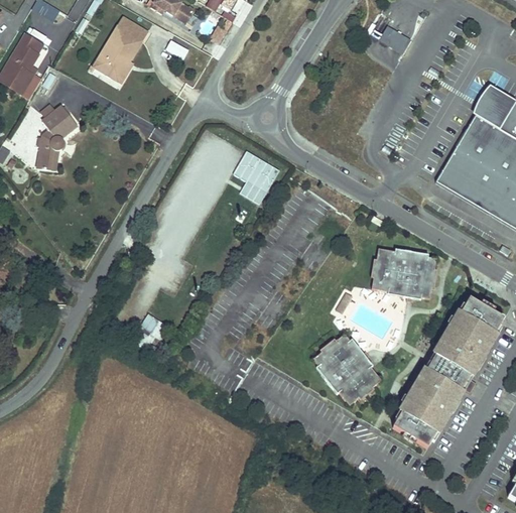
[(158,0),(153,9),(165,17),(167,13),(187,27),(197,14),(174,0),(158,0)]
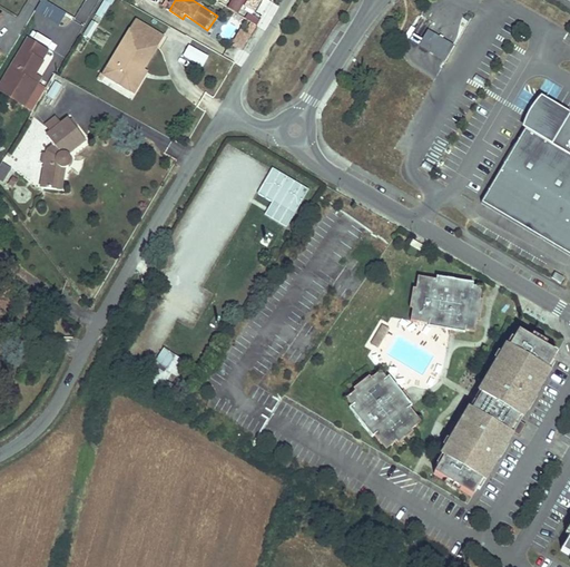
[(236,0),(229,11),(239,18),(251,0),(236,0)]
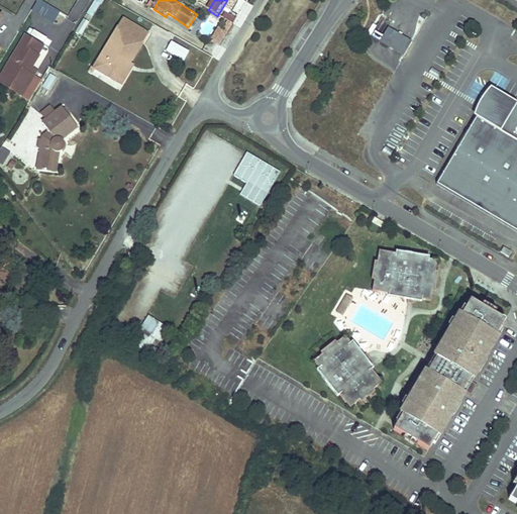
[(124,15),(97,62),(123,77),(131,65),(125,61),(138,36),(142,38),(147,28),(124,15)]
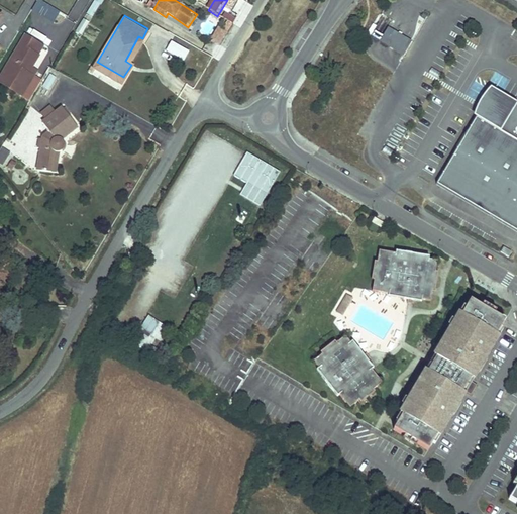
[(404,49),(413,35),(390,21),(381,36),(404,49)]
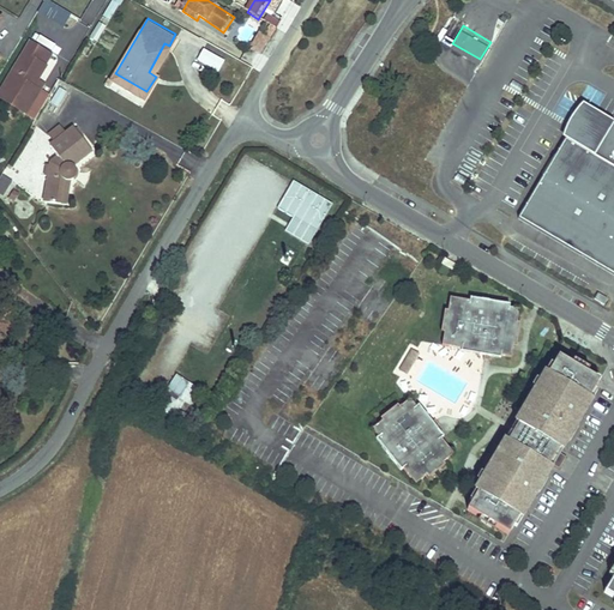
[(36,35),(8,80),(35,96),(44,80),(38,78),(52,59),(49,58),(56,47),(36,35)]
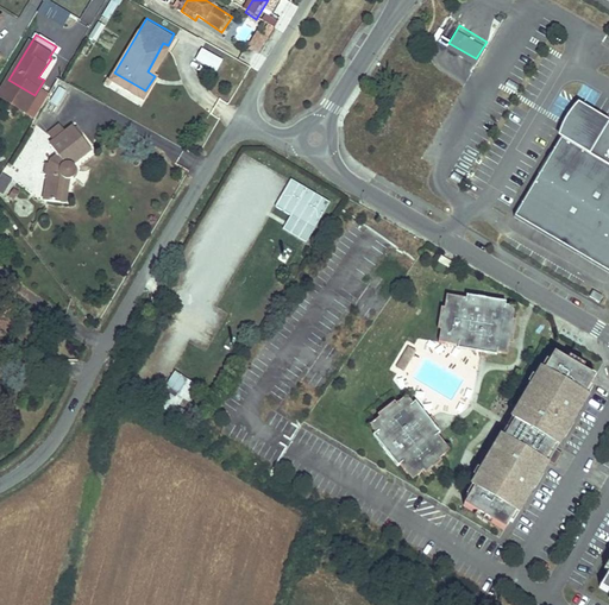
[(259,58),(269,43),(258,37),(249,51),(259,58)]
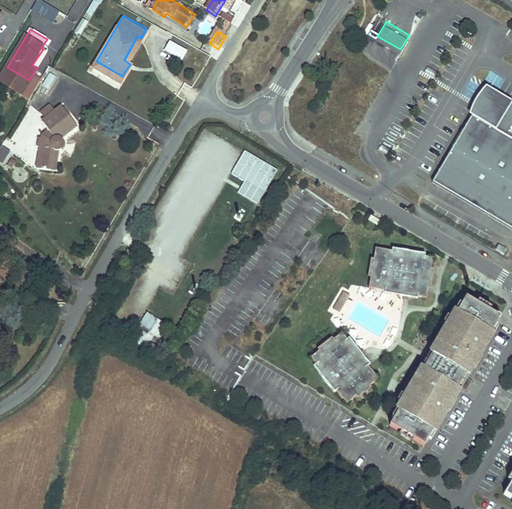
[(188,52),(171,42),(166,50),(183,61),(188,52)]
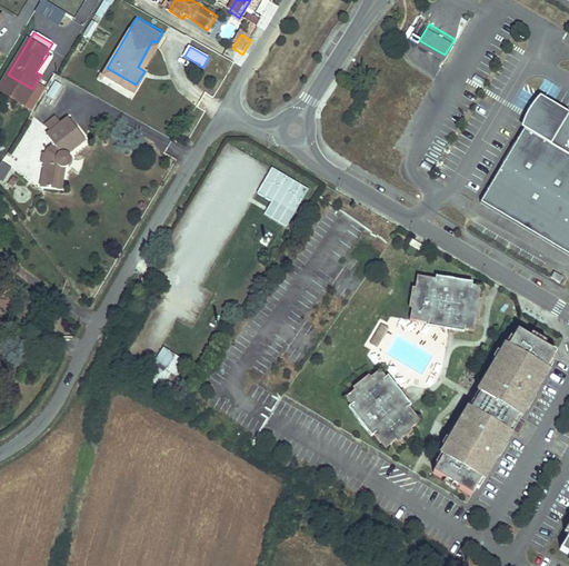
[(32,89),(8,75),(2,82),(27,97),(32,89)]
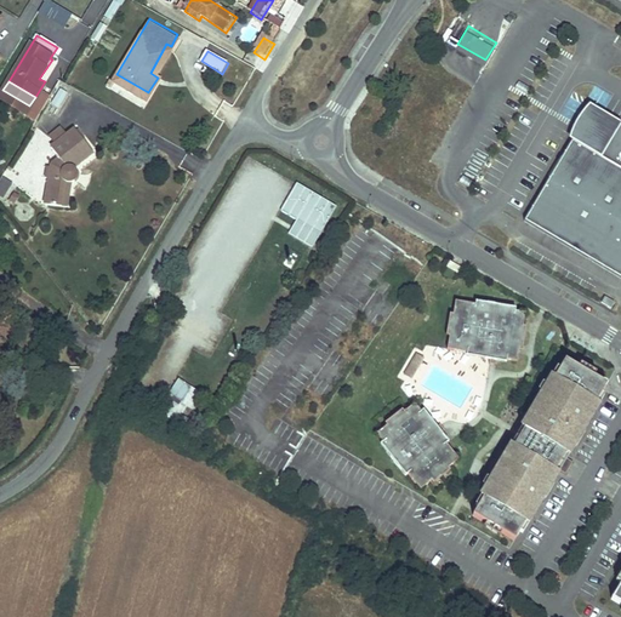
[(60,85),(47,107),(60,114),(72,92),(60,85)]
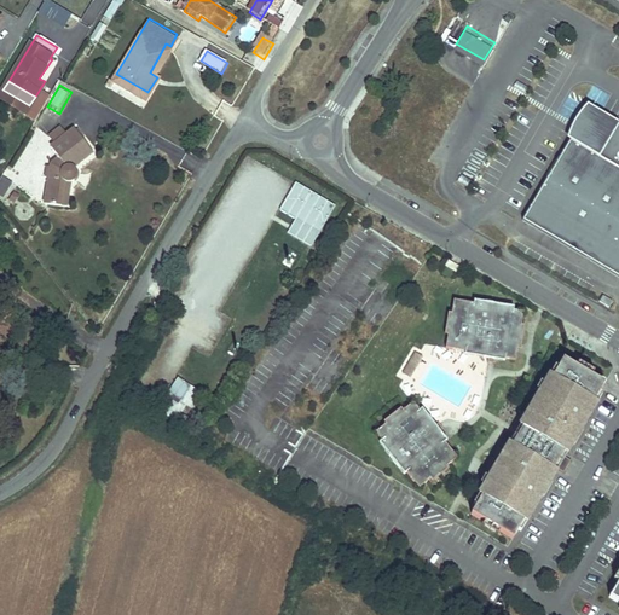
[(597,151),(617,120),(589,103),(571,135),(597,151)]
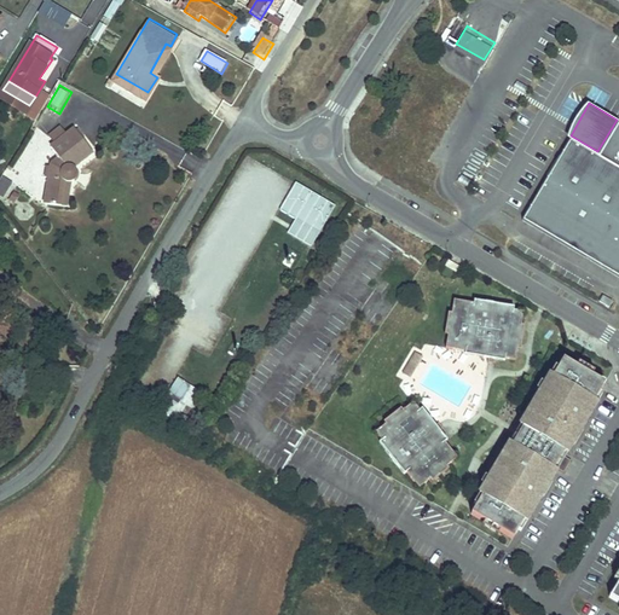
[(618,120),(617,120),(597,151),(571,135),(522,216),(618,272),(618,120)]
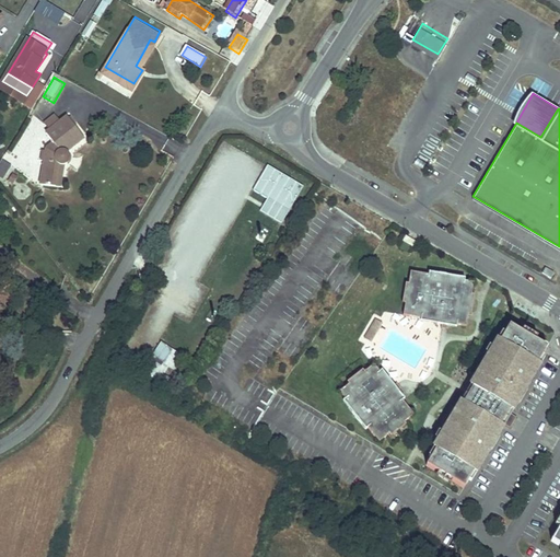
[(37,175),(51,177),(54,155),(60,157),(63,157),(66,146),(65,141),(79,129),(65,109),(46,123),(53,134),(42,141),(37,175)]
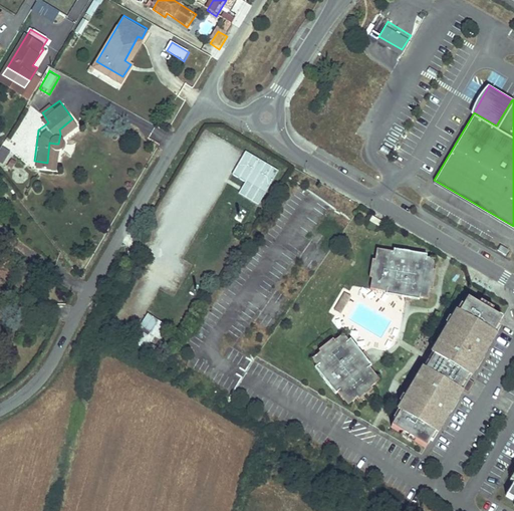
[(49,143),(47,163),(53,164),(55,144),(49,143)]
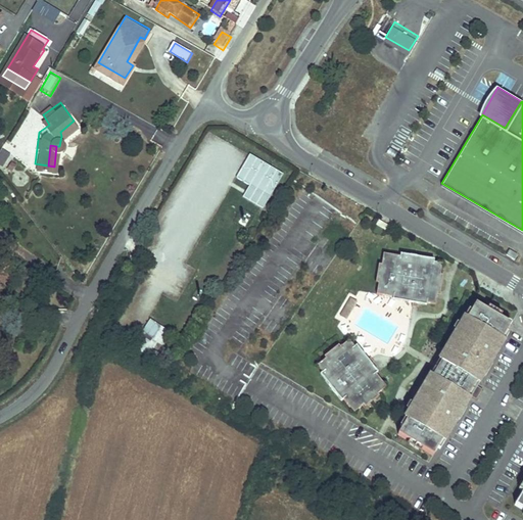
[(0,163),(3,166),(10,151),(1,146),(0,148),(0,163)]
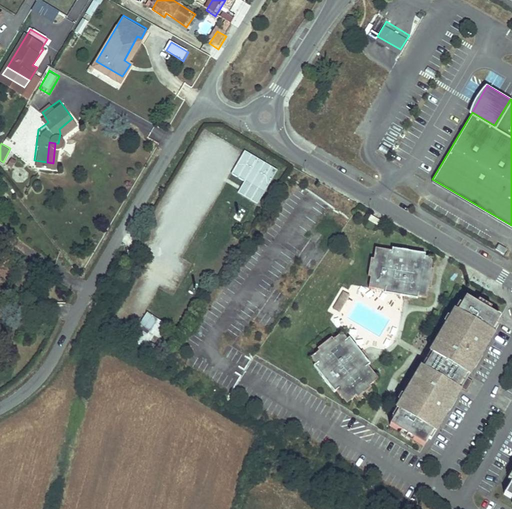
[(245,149),(232,172),(244,179),(239,188),(260,200),(278,167),(245,149)]
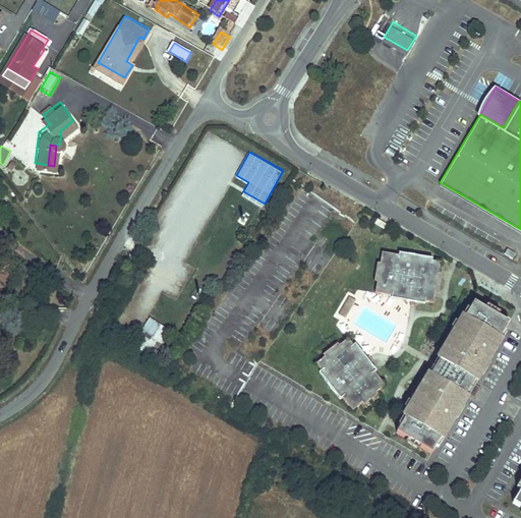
[(374,222),(384,227),(387,222),(378,216),(374,222)]
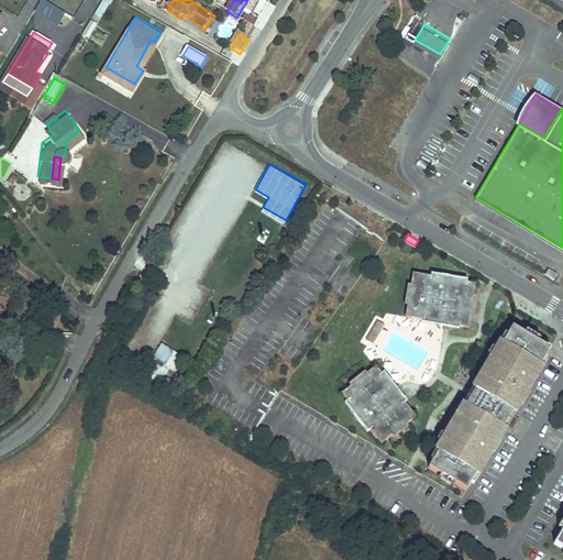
[(558,271),(548,265),(545,271),(554,276),(558,271)]
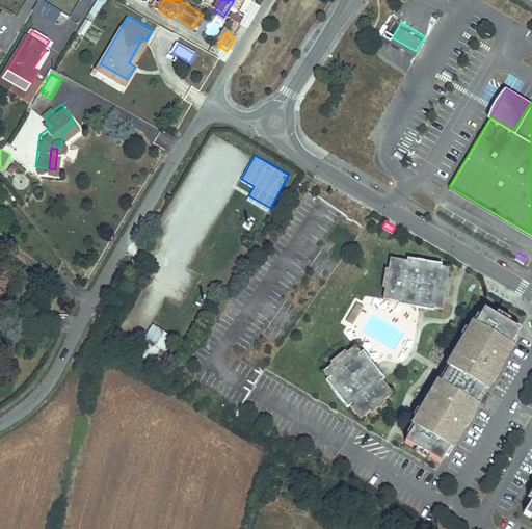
[(390,256),(382,296),(420,302),(419,309),(425,310),(426,303),(443,307),(450,266),(433,263),(433,260),(407,256),(406,259),(390,256)]
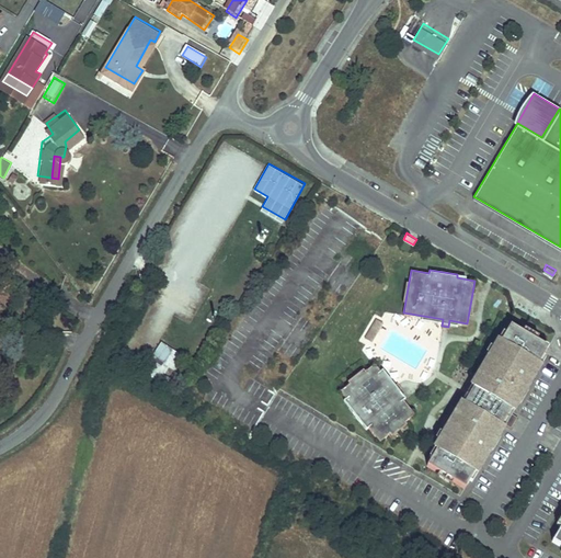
[(373,340),(384,321),(377,317),(365,336),(373,340)]
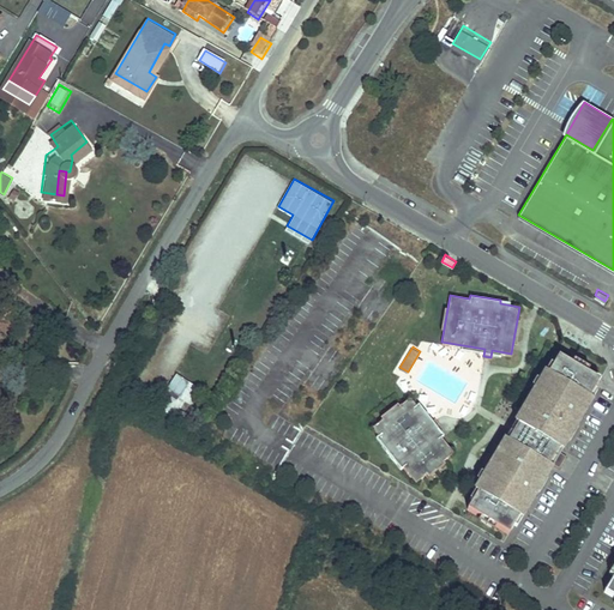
[(546,369),(515,420),(518,422),(516,424),(511,421),(504,433),(509,436),(507,439),(505,436),(500,445),(494,441),(474,477),(480,481),(475,488),(477,489),(467,507),(509,531),(518,514),(521,515),(552,464),(549,463),(551,460),(559,466),(566,454),(558,448),(559,446),(561,448),(593,397),(590,394),(600,378),(559,354),(548,370),(546,369)]
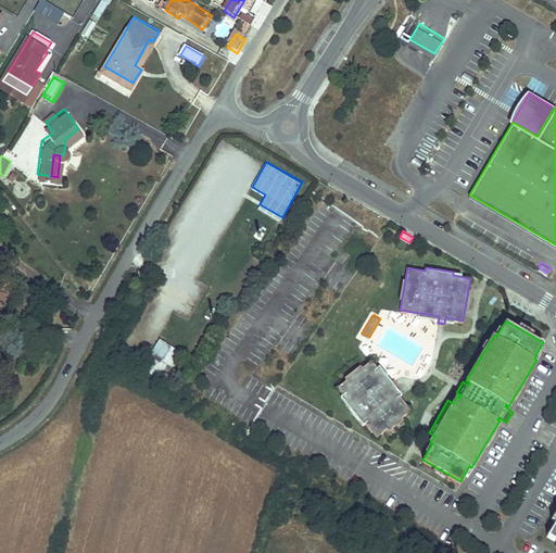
[(172,342),(161,335),(150,350),(161,357),(172,342)]
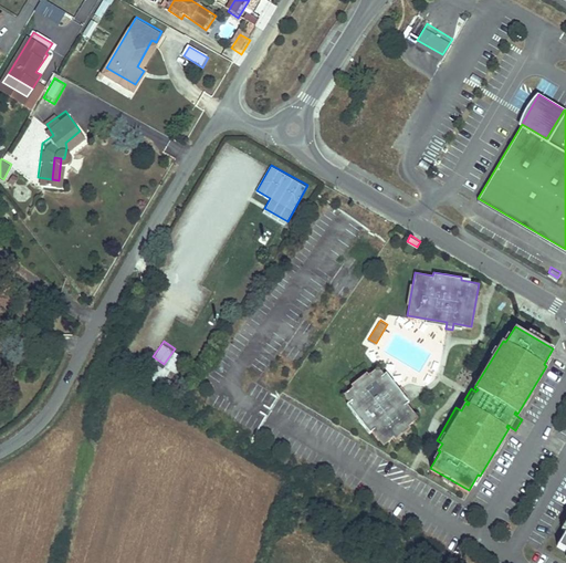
[(353,409),(369,431),(371,429),(383,444),(418,416),(407,402),(408,400),(402,392),(405,389),(401,384),(398,386),(391,378),(389,381),(378,365),(343,393),(355,407),(353,409)]
